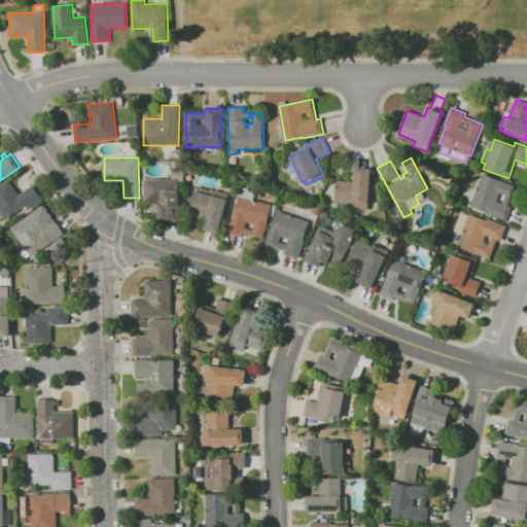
[(370,210),(353,209),(354,204),(336,203),(337,180),(355,181),(355,168),(372,169),(370,210)]
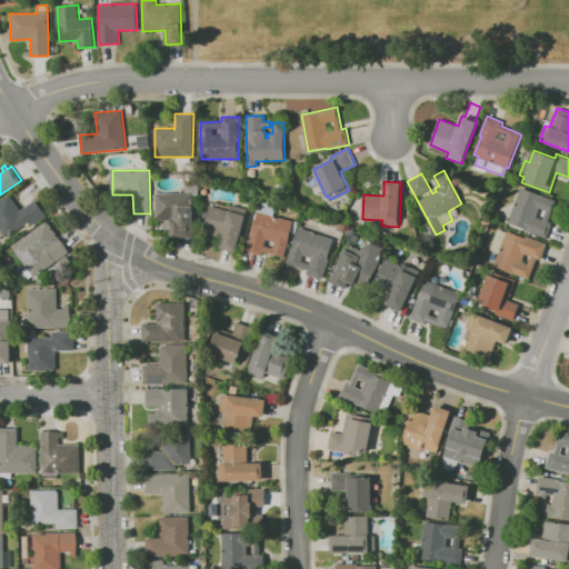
[(156,193),(186,192),(186,183),(193,183),(193,196),(195,238),(170,239),(170,220),(157,220),(156,193)]
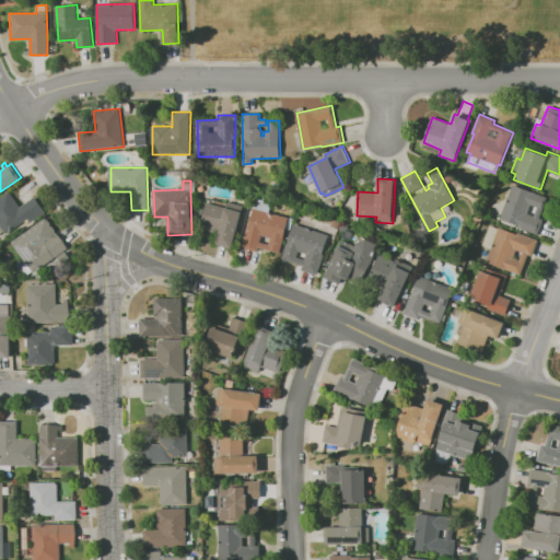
[(513,184),(548,197),(540,218),(544,220),(538,235),(517,226),(518,225),(500,218),(513,184)]
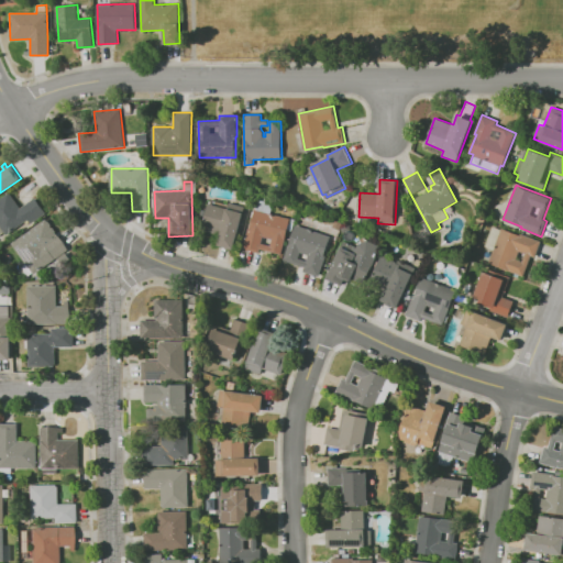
[(0,223),(0,199),(10,192),(21,208),(36,197),(46,212),(28,225),(24,222),(8,234),(0,223)]
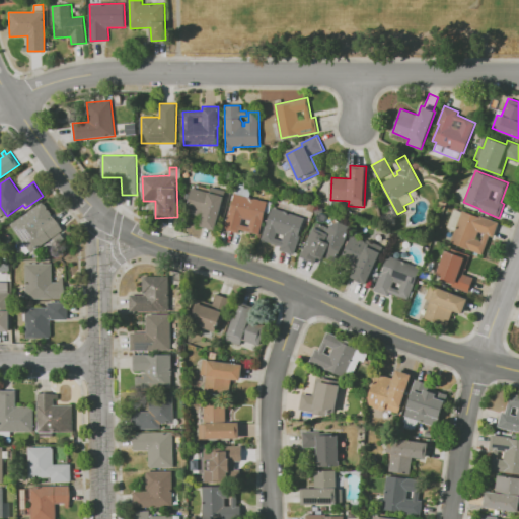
[(216,230),(200,227),(203,216),(187,212),(193,188),(224,196),(216,230)]
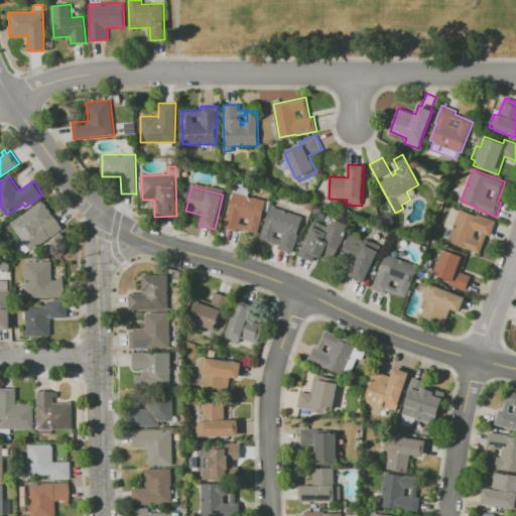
[(234,191),(267,201),(258,234),(238,229),(237,232),(224,228),(229,209),(230,209),(234,191)]
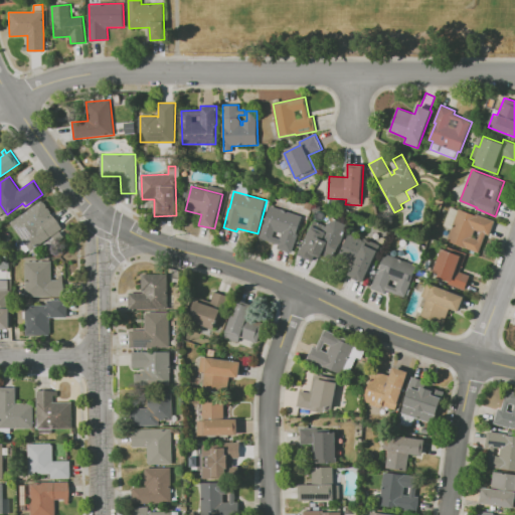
[(271,205),(303,216),(297,233),(299,234),(292,253),(278,248),(279,245),(260,238),(271,205)]
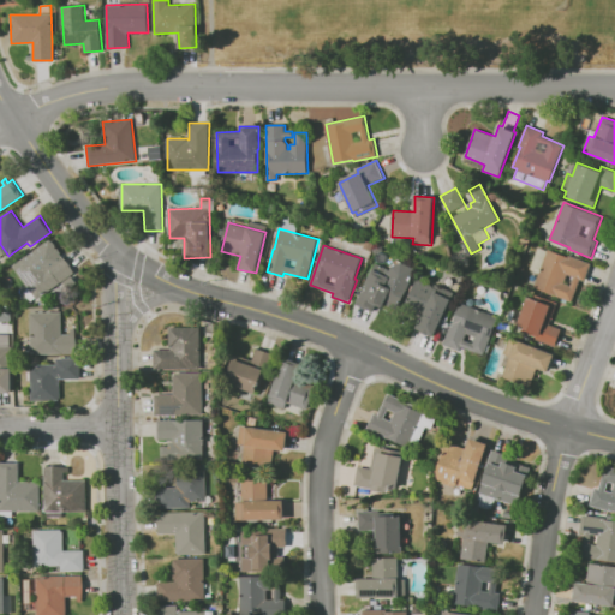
[(37,249),(47,263),(61,254),(75,273),(37,299),(12,266),(37,249)]
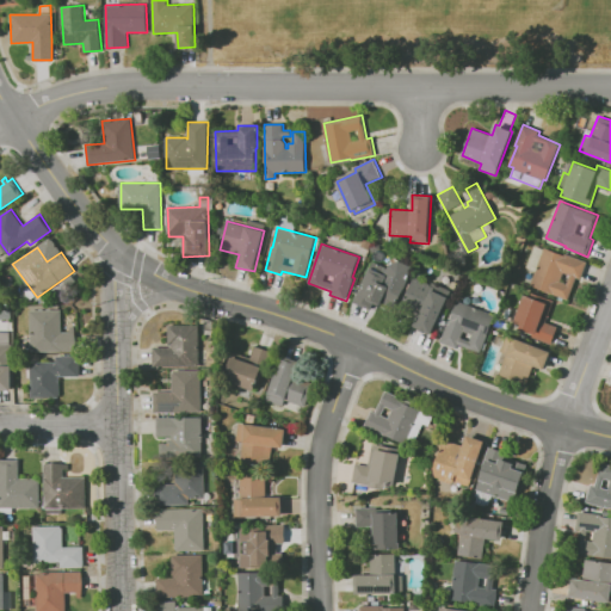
[(544,247),(565,255),(565,253),(587,261),(581,278),(576,277),(568,300),(530,285),(544,247)]
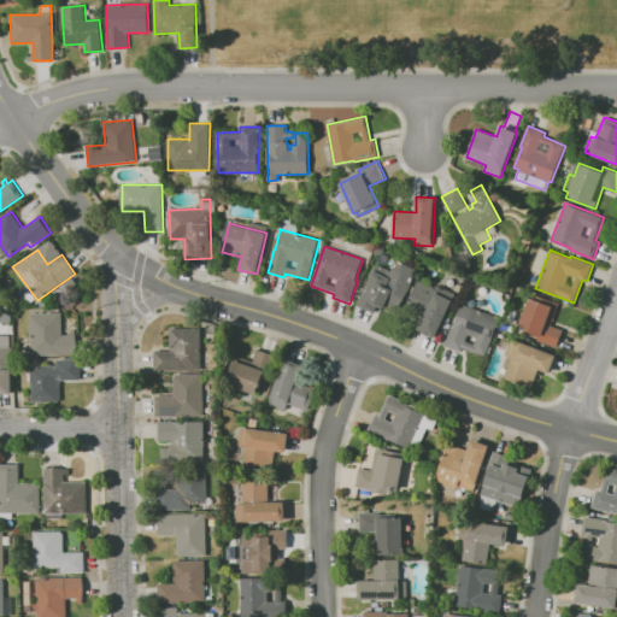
[(358,306),(377,264),(392,271),(394,266),(404,264),(418,270),(413,281),(411,280),(398,311),(387,305),(385,309),(378,305),(375,313),(358,306)]
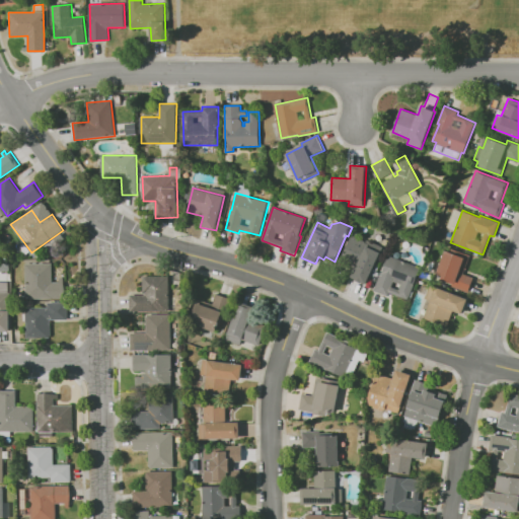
[(367,285),(353,278),(359,263),(344,255),(353,235),(366,241),(366,243),(368,244),(367,246),(381,252),(367,285)]
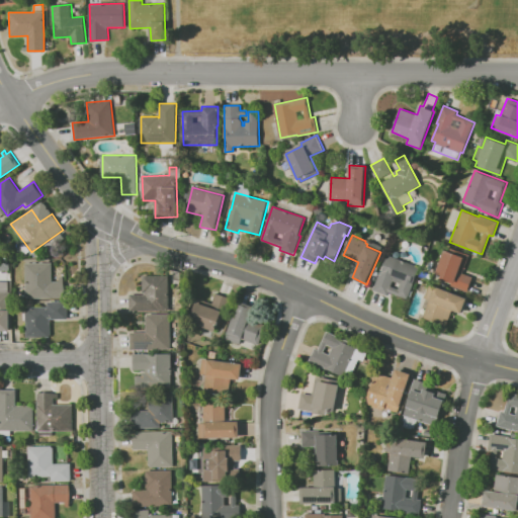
[(447,247),(469,255),(462,273),(472,277),(467,290),(434,278),(445,250),(446,250),(447,247)]
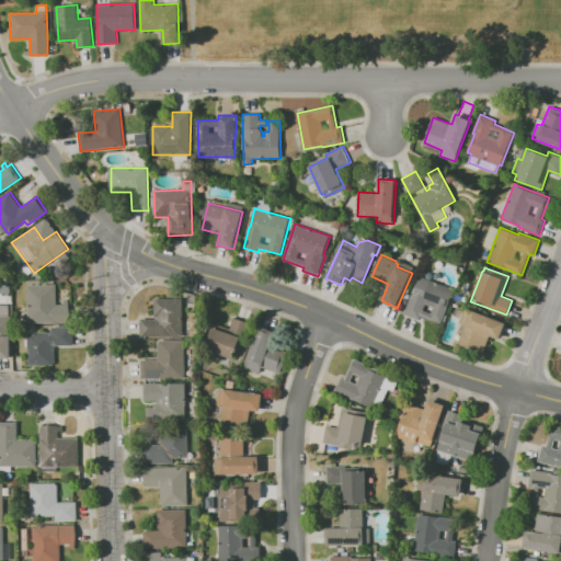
[(421,276),(455,289),(441,323),(421,317),(420,320),(404,313),(412,295),(413,295),(421,276)]
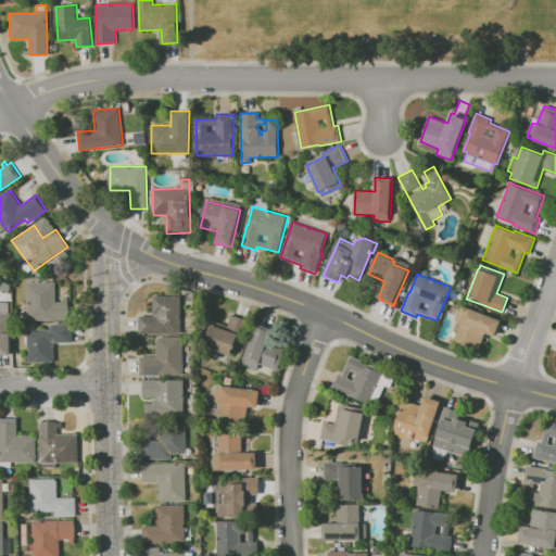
[(10,288),(0,289),(0,281),(9,280),(10,288)]
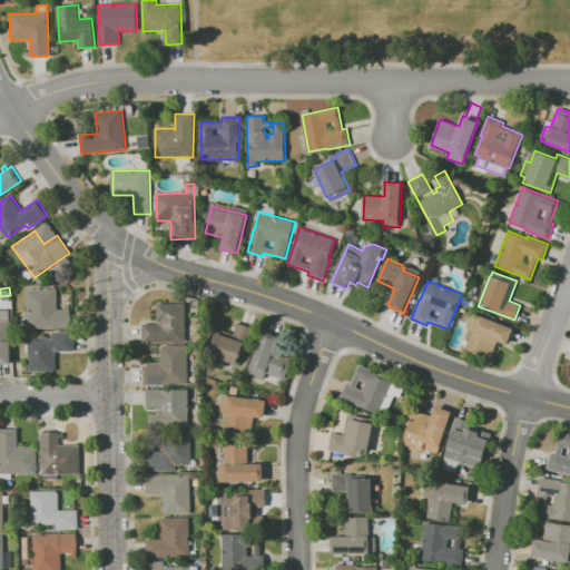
[(28,290),(58,288),(58,310),(65,310),(65,304),(70,304),(71,328),(29,328),(28,290)]
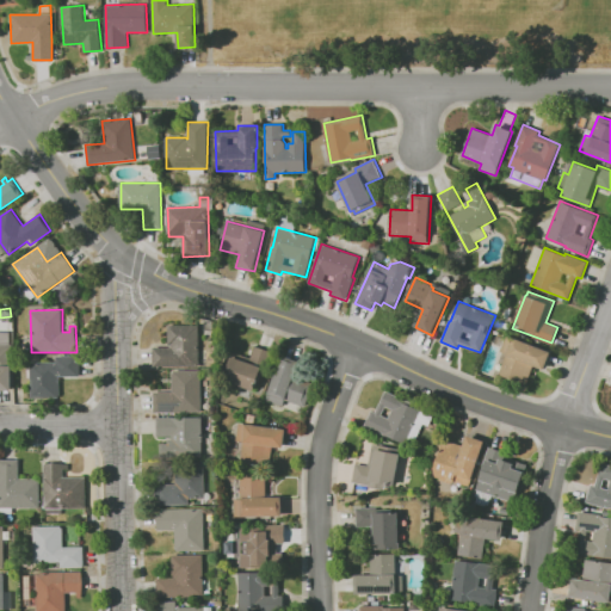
[(153,366),(153,347),(168,347),(168,325),(199,325),(199,358),(201,358),(201,365),(153,366)]
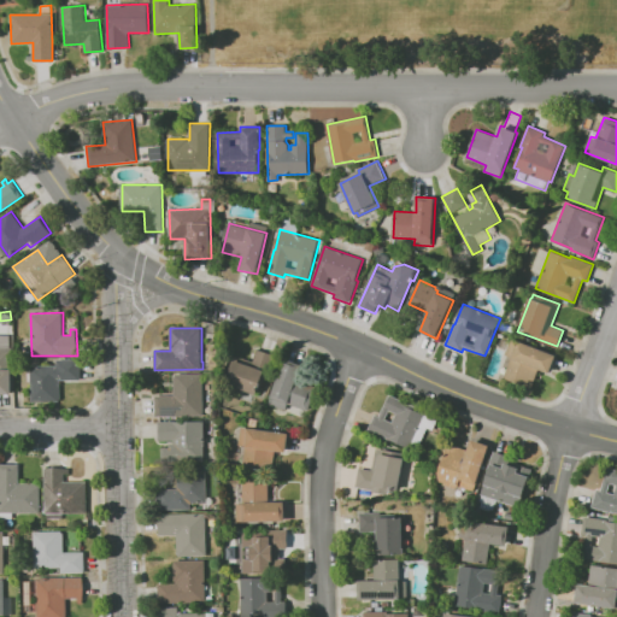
[(13,393),(0,393),(0,335),(13,335),(13,393)]
